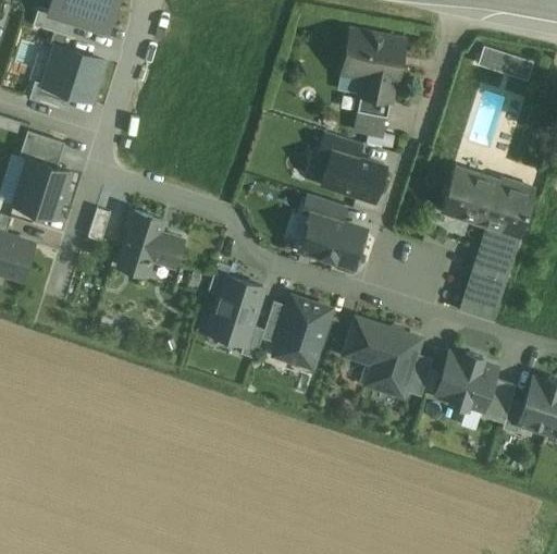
[(49,0),(45,15),(106,35),(116,0),(49,0)]
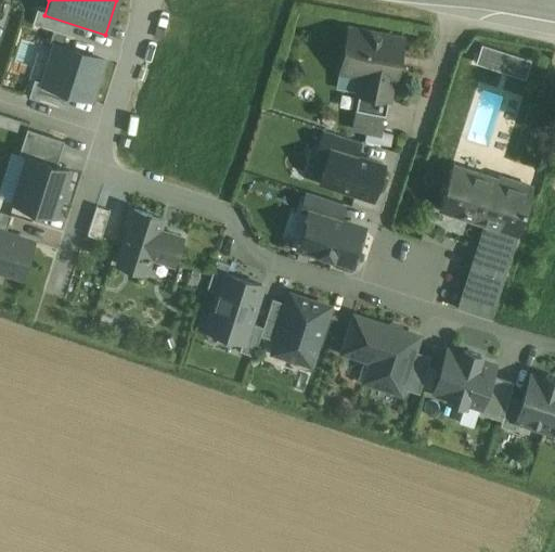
[(402,42),(349,31),(340,74),(362,78),(359,95),(388,101),(391,85),(394,85),(402,42)]
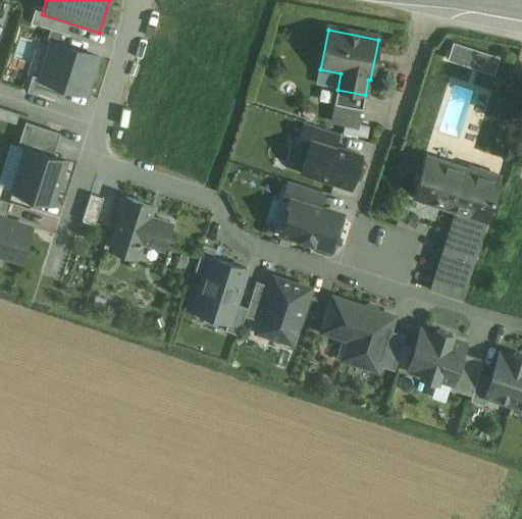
[(453,36),(448,63),(501,73),(506,46),(453,36)]
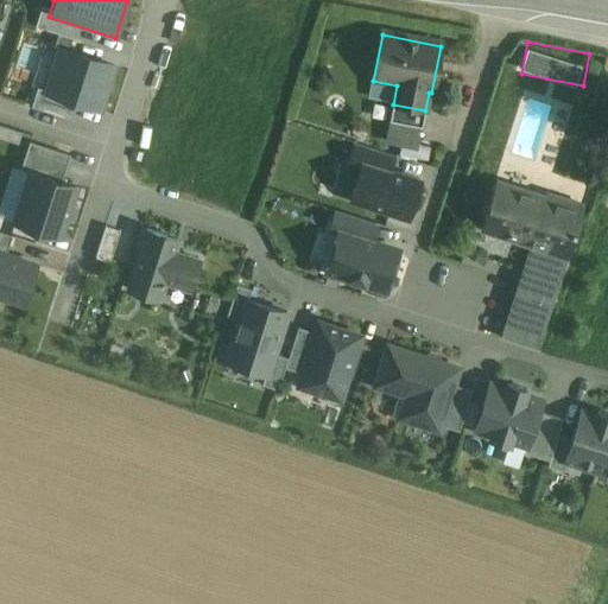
[(59,50),(44,96),(102,116),(118,69),(59,50)]
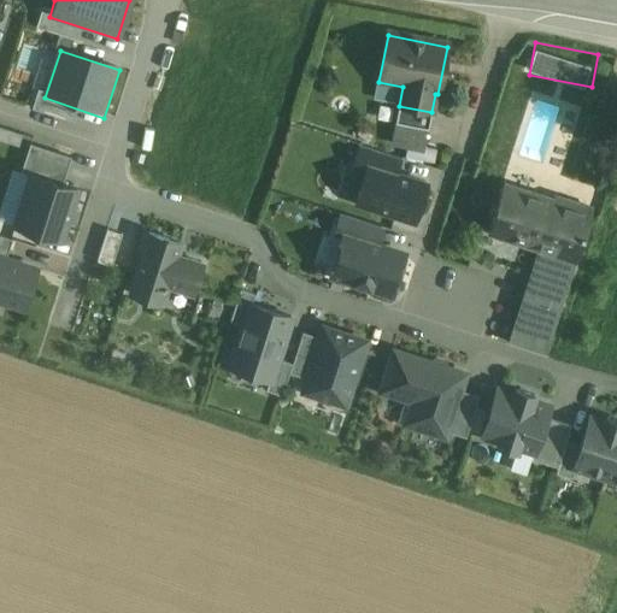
[(432,112),(399,106),(395,125),(428,131),(432,112)]
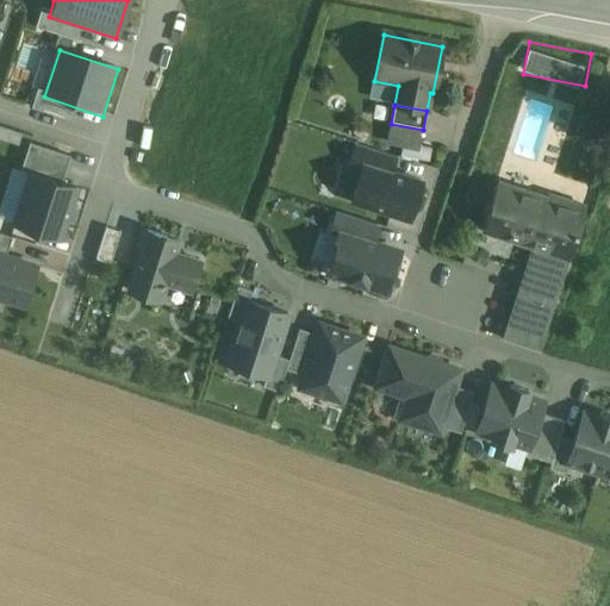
[(391,124),(390,124),(385,145),(418,152),(423,130),(391,124)]
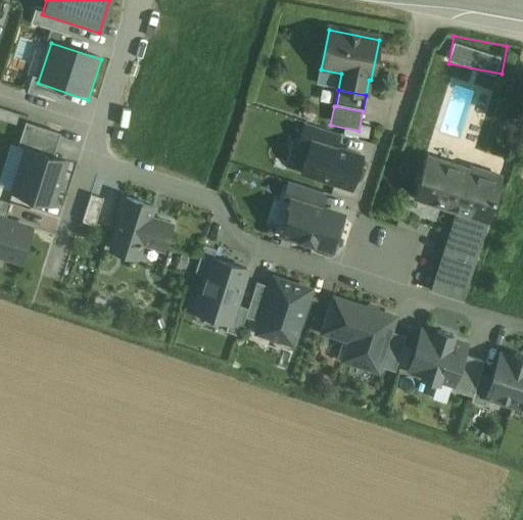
[(312,142),(301,175),(349,190),(361,157),(312,142)]
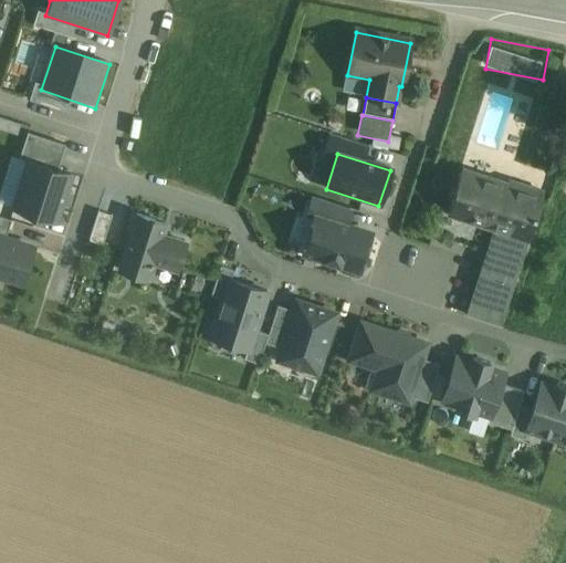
[(12,210),(55,226),(72,177),(29,162),(12,210)]
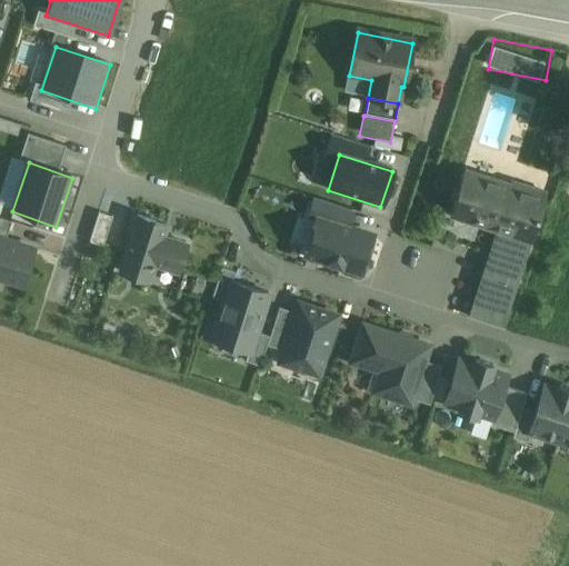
[(497,185),(465,175),(466,174),(463,172),(450,216),(496,231),(501,215),(536,226),(546,196),(510,184),(506,196),(496,192),(499,185),(497,184),(497,185)]
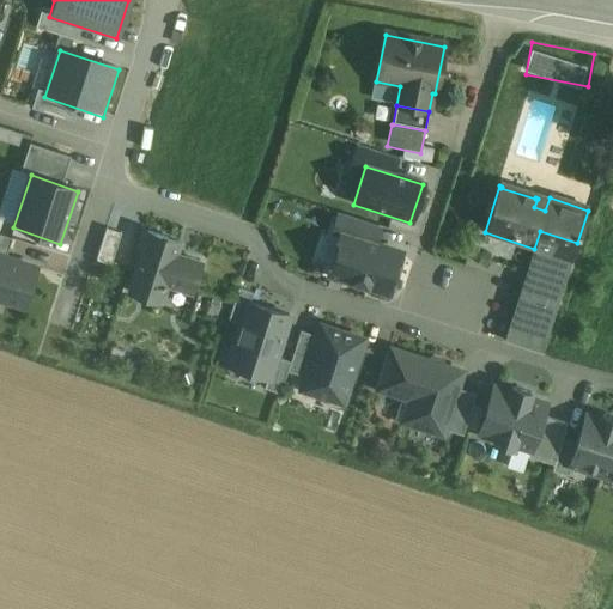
[(577,243),(540,231),(534,249),(529,262),(535,263),(521,310),(552,321),(577,243)]
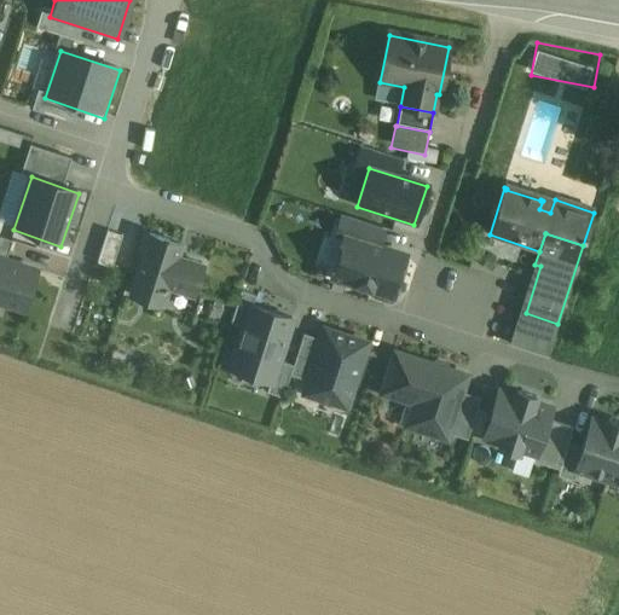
[(180,247),(149,237),(129,297),(161,307),(167,289),(194,297),(203,268),(177,260),(180,247)]
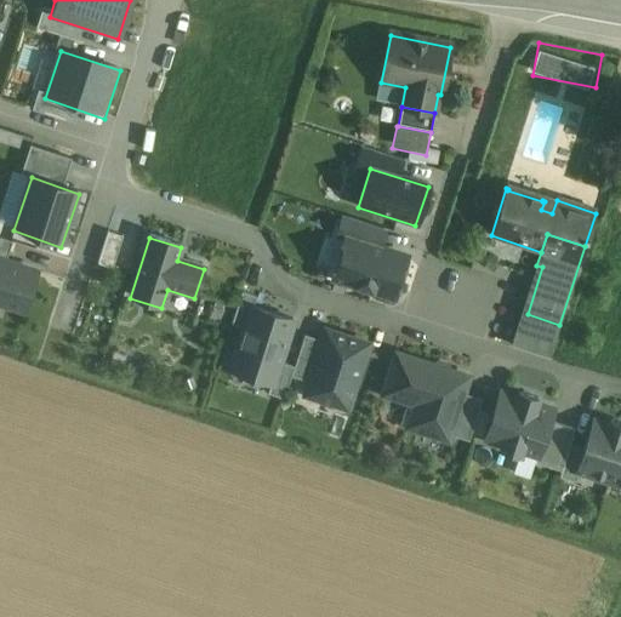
[(347,241),(335,279),(393,298),(405,260),(347,241)]
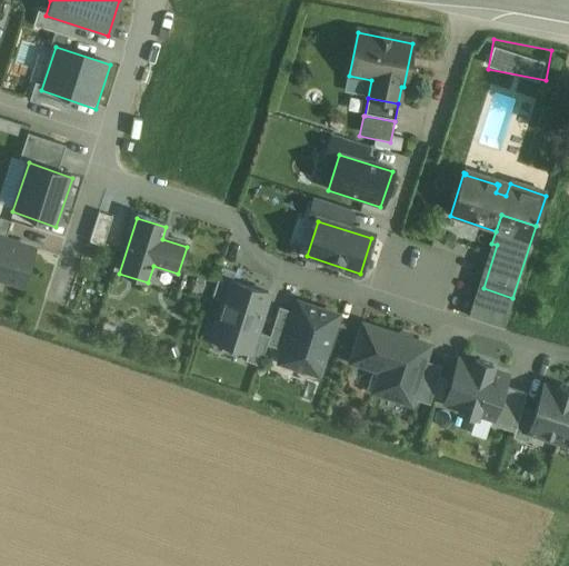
[(36,249),(0,237),(0,283),(22,290),(36,249)]
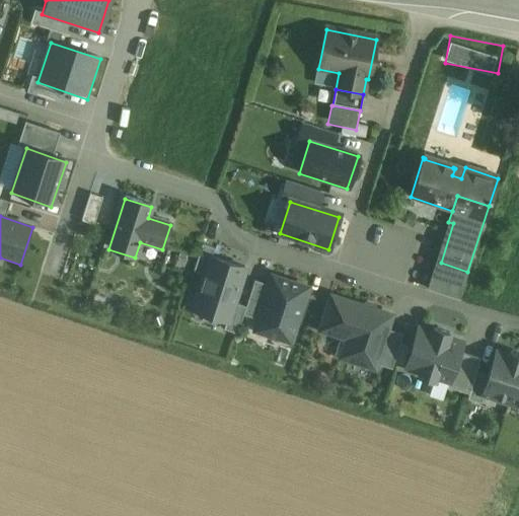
[(210,259),(211,259),(214,250),(202,246),(193,273),(205,277),(210,259)]
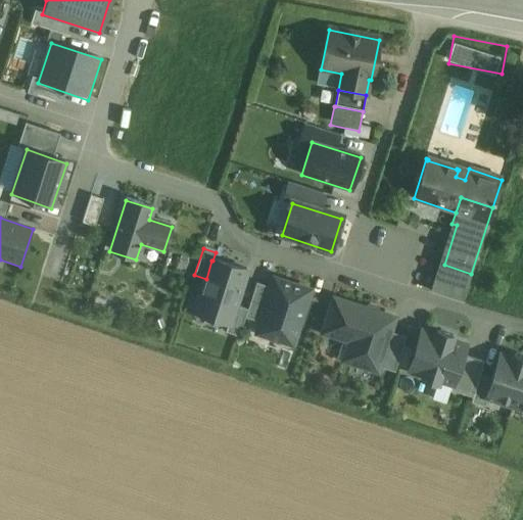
[(235,306),(246,271),(212,261),(211,261),(206,279),(194,314),(228,325),(229,325),(235,306)]
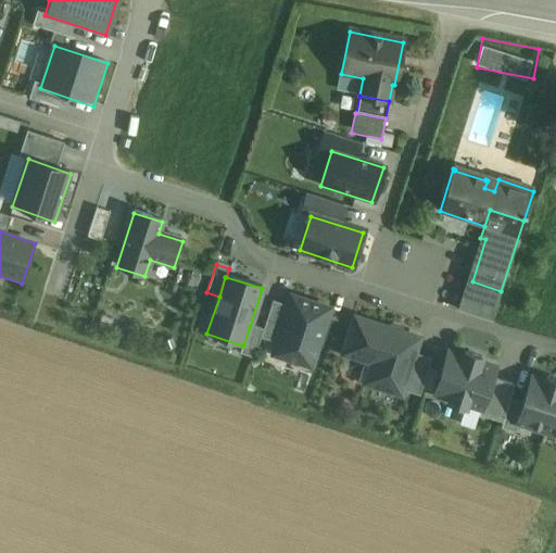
[(472,281),(469,281),(459,311),(458,312),(492,323),(492,322),(501,291),(472,281)]
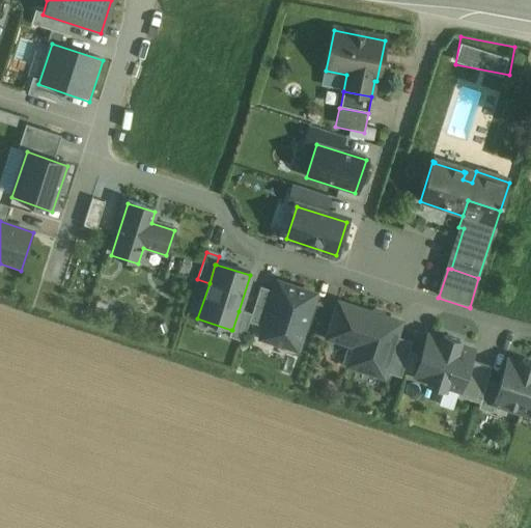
[(291,293),(277,287),(275,294),(263,329),(260,340),(269,343),(271,339),(288,345),(287,349),(297,352),(314,296),(294,289),(291,293)]
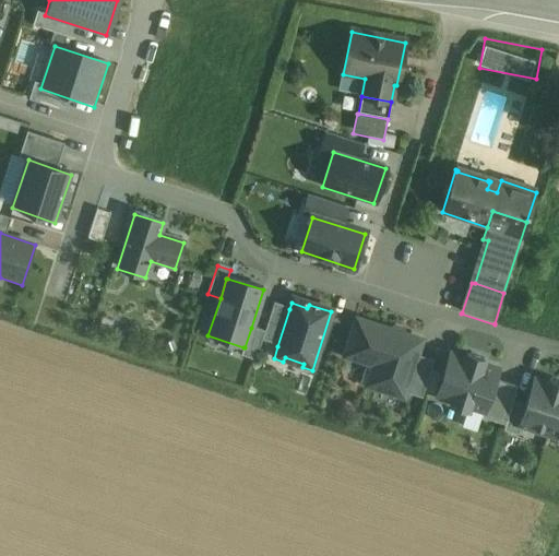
[(277,346),(289,309),(273,304),(264,332),(262,341),(277,346)]
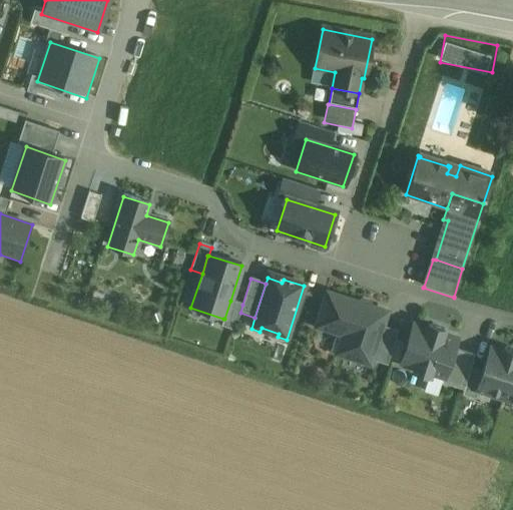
[(387,313),(327,294),(316,328),(350,339),(344,357),(370,366),(372,362),(383,327),(387,313)]
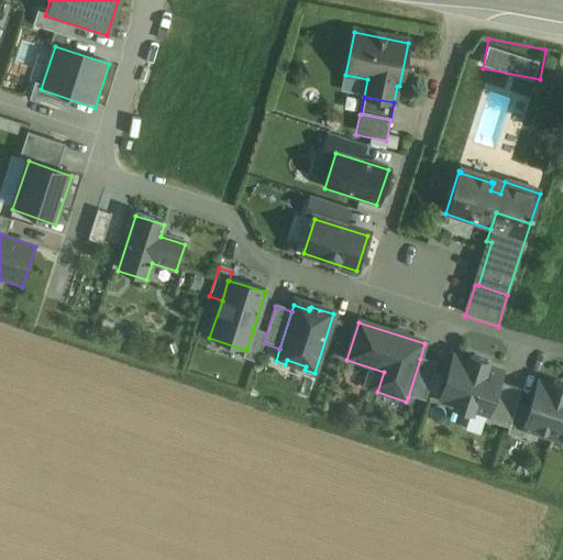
[(264,343),(266,335),(253,330),(246,350),(245,350),(242,359),(257,364),(264,343)]
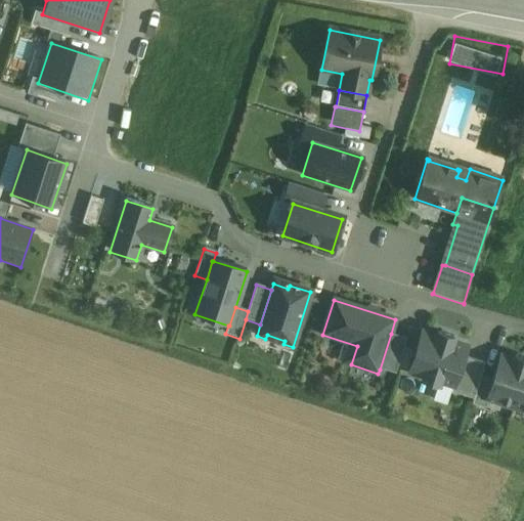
[(470,345),(422,330),(407,374),(455,390),(470,345)]
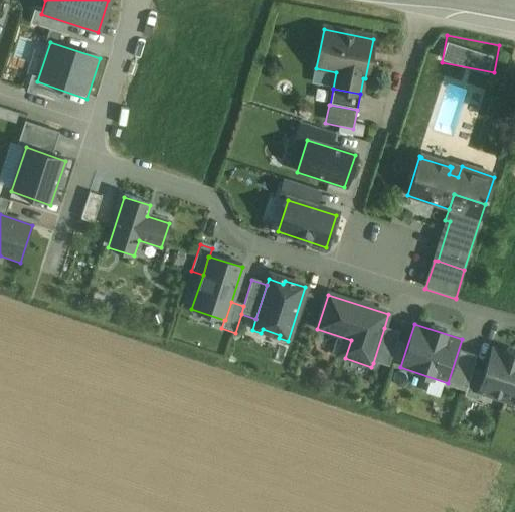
[(399,333),(384,328),(373,363),(388,368),(399,333)]
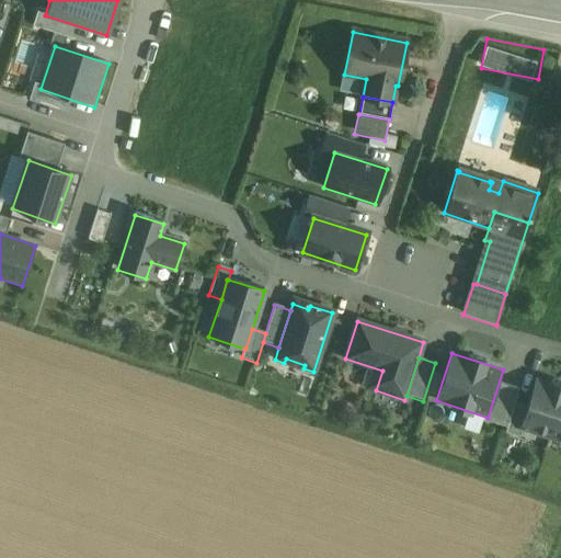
[(523,428),(550,436),(560,401),(560,386),(551,384),(549,387),(536,383),(528,408),(522,426),(523,428)]
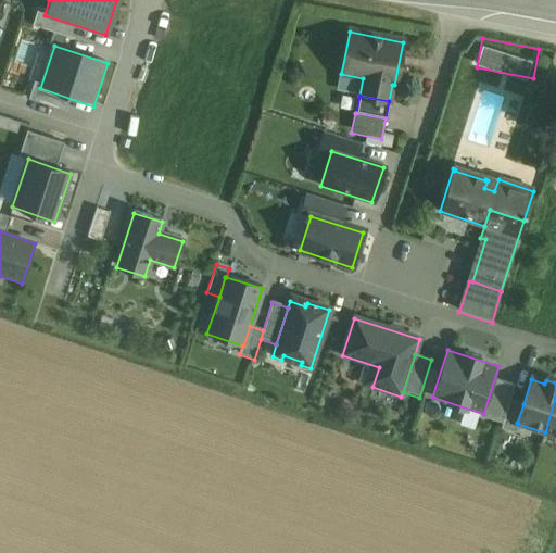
[(555,398),(545,432),(555,436),(555,398)]
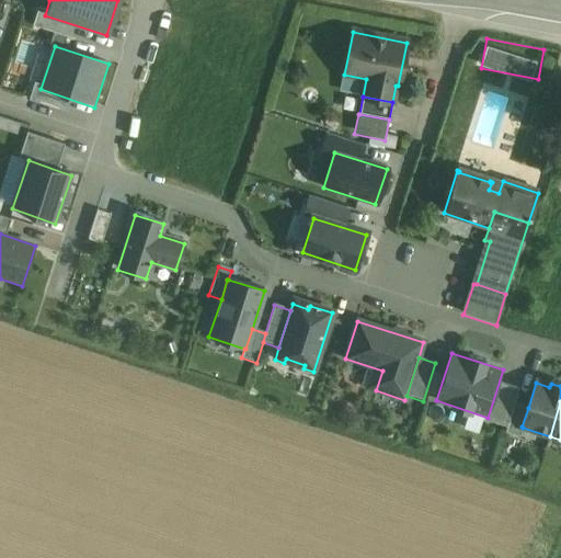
[(519,439),(523,428),(522,426),(528,408),(515,405),(505,433),(519,439)]
